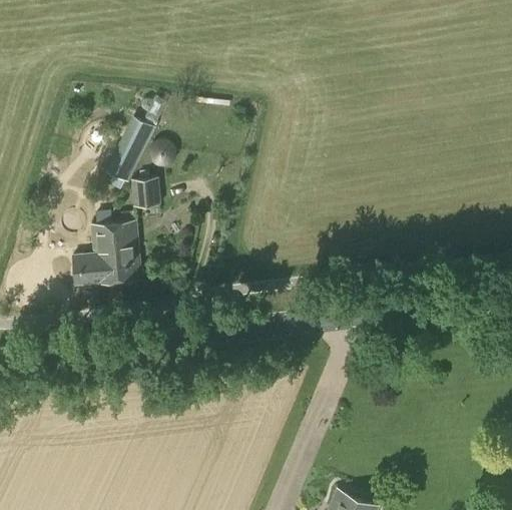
[(137,117),(152,123),(159,107),(144,100),(137,117)]
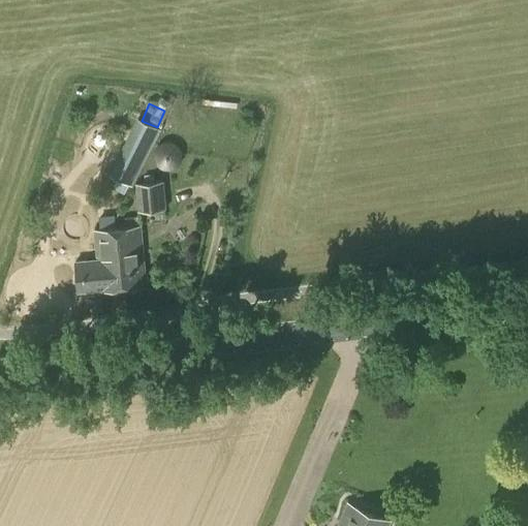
[(131,189),(160,132),(136,121),(109,177),(131,189)]
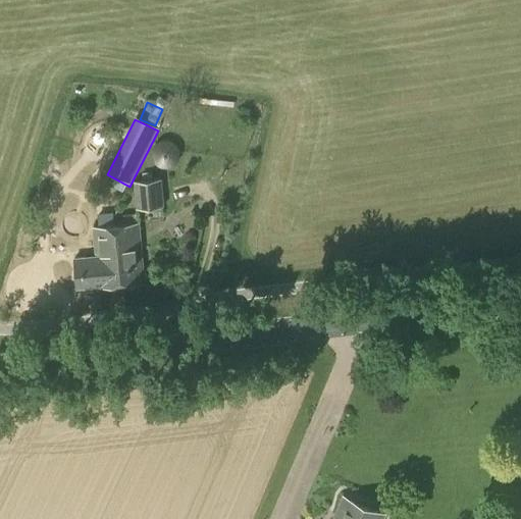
[(151,156),(151,157),(151,158),(152,159),(152,160),(152,161),(153,162),(153,163),(154,163),(154,164),(155,164),(155,165),(156,165),(156,166),(157,166),(158,167),(159,167),(160,167),(160,168),(161,168),(162,168),(163,168),(164,168),(165,168),(166,168),(167,168),(168,168),(168,167),(169,167),(170,167),(170,166),(171,166),(172,165),(173,164),(173,163),(174,163),(174,162),(175,162),(175,161),(175,160),(176,159),(176,158),(176,157),(176,156),(176,155),(176,154),(176,153),(176,152),(175,152),(175,151),(175,150),(174,149),(174,148),(173,148),(173,147),(172,147),(172,146),(171,146),(170,145),(169,145),(169,144),(168,144),(167,144),(166,143),(165,143),(164,143),(163,143),(162,143),(161,143),(160,144),(159,144),(158,145),(157,145),(156,146),(155,146),(155,147),(154,147),(154,148),(153,149),(153,150),(152,150),(152,151),(152,152),(151,153),(151,154),(151,155),(151,156)]
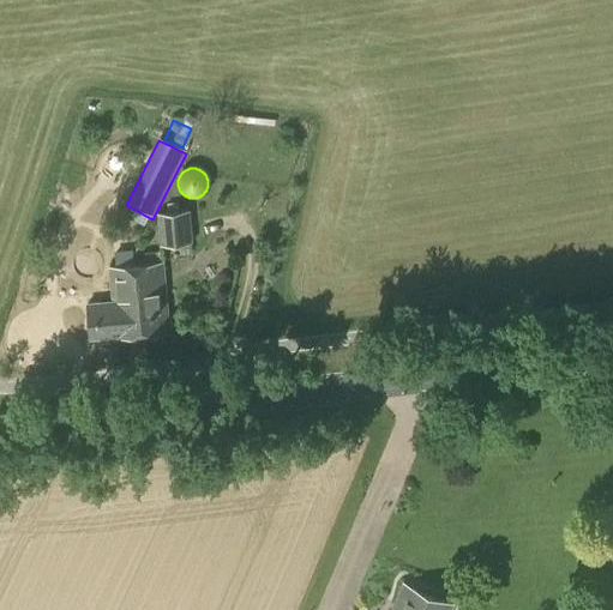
[(158,247),(191,245),(188,213),(155,216),(158,247)]
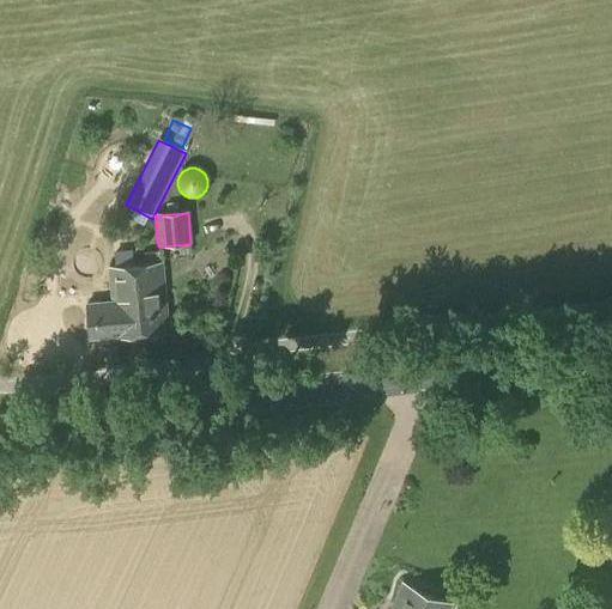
[(135,314),(138,338),(168,335),(162,265),(133,268),(135,297),(135,309),(137,314),(135,314)]
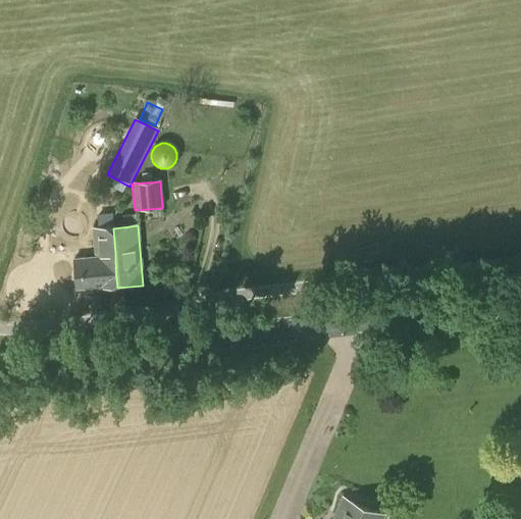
[(96,294),(96,289),(117,288),(115,267),(116,267),(115,263),(115,253),(113,228),(92,229),(94,259),(73,261),(75,291),(80,291),(80,295),(96,294)]
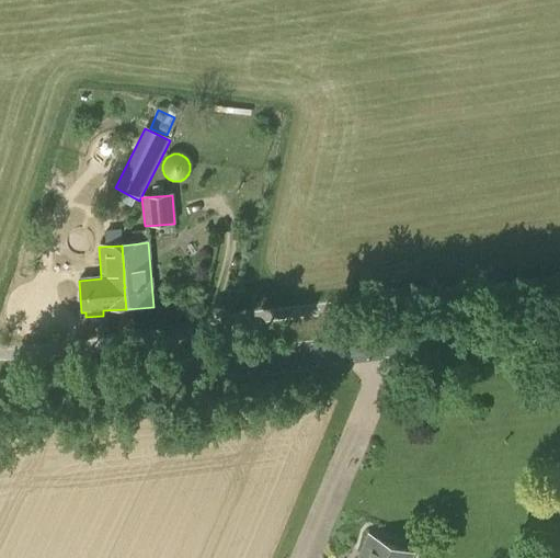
[(412,557),(413,556),(367,537),(357,557),(412,557)]
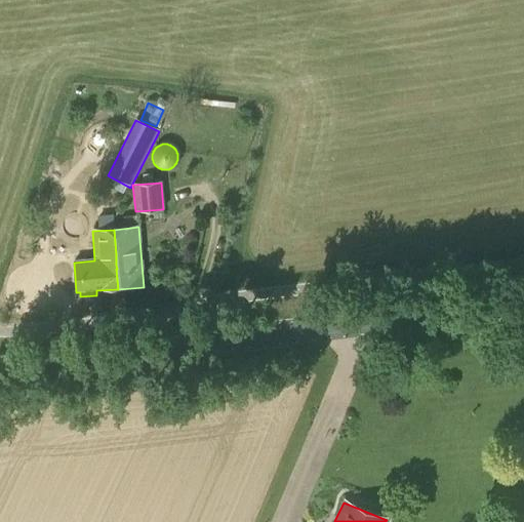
All buildings are outlined.
